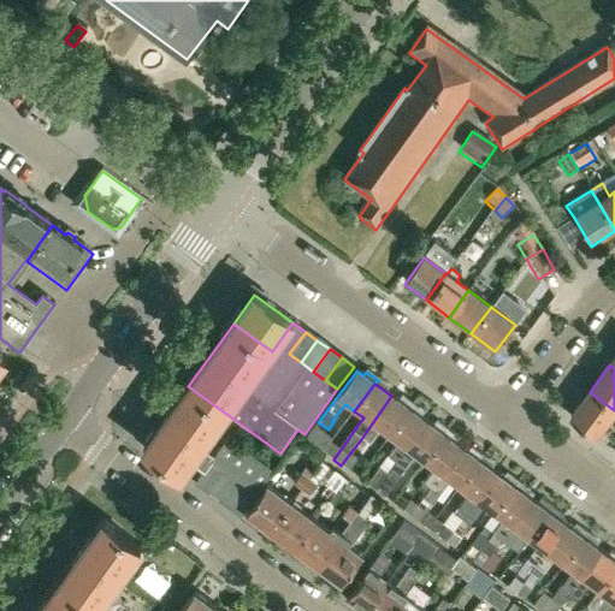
[(182,478),(191,464),(201,449),(226,414),(188,386),(142,449),(182,478)]
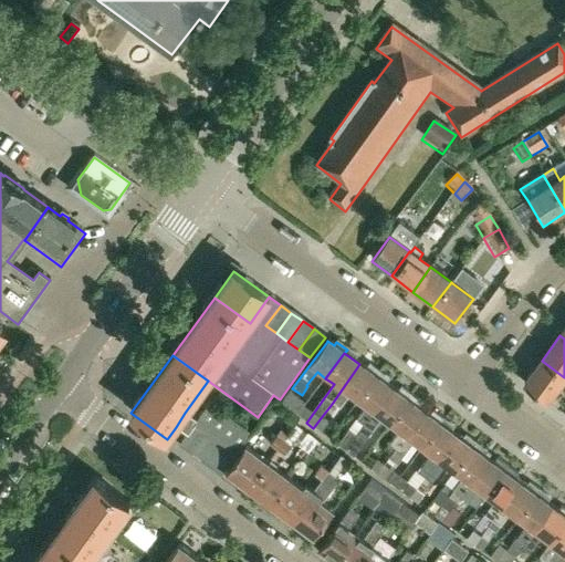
[(523,387),(546,404),(564,378),(564,377),(542,361),(523,387)]
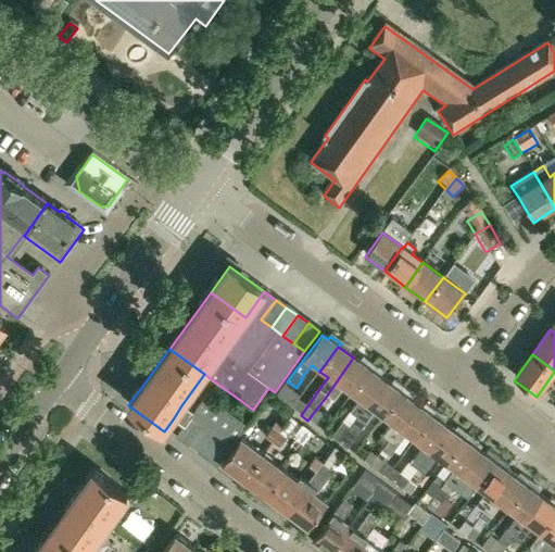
[(342,389),(351,396),(369,369),(353,358),(326,397),(333,402),(342,389)]
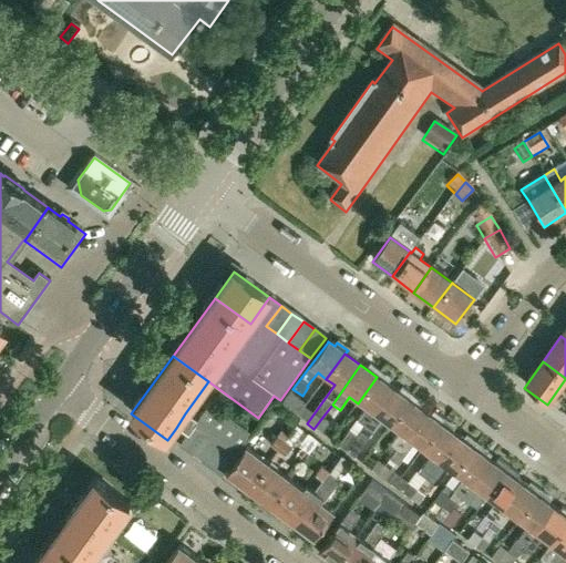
[(358,422),(364,428),(392,389),(377,377),(358,403),(367,410),(358,422)]
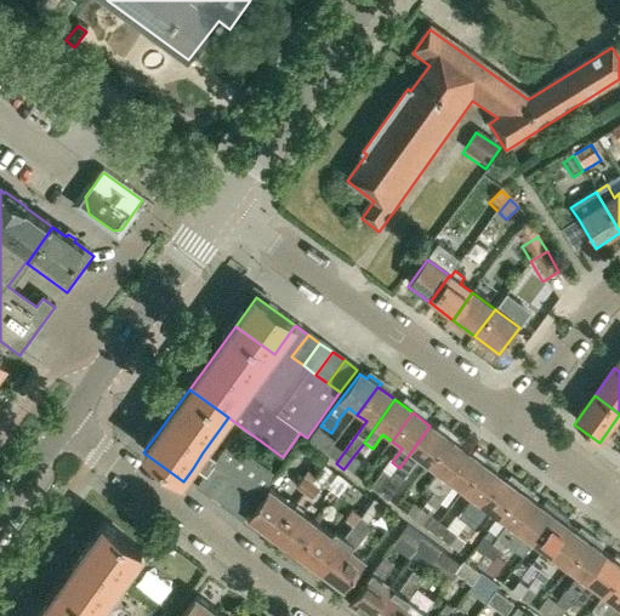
[(379,495),(387,502),(417,461),(426,467),(447,438),(430,426),(399,468),(390,479),(379,495)]
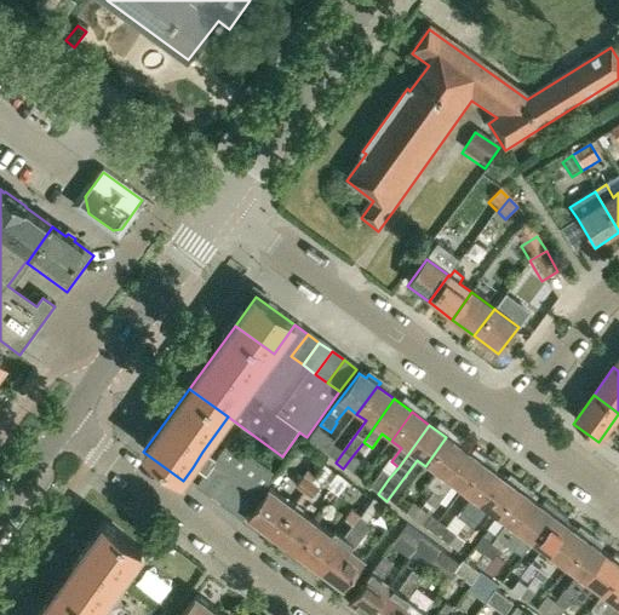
[(328,440),(316,431),(308,443),(320,452),(322,449),(328,440)]
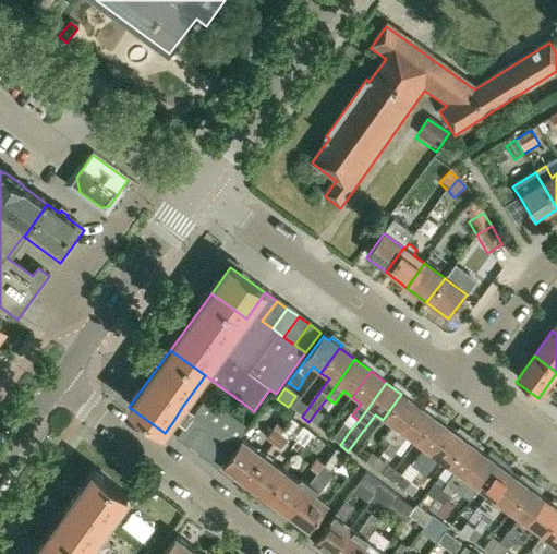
[(383,420),(392,426),(364,464),(372,469),(378,460),(384,454),(418,407),(401,394),(383,420)]
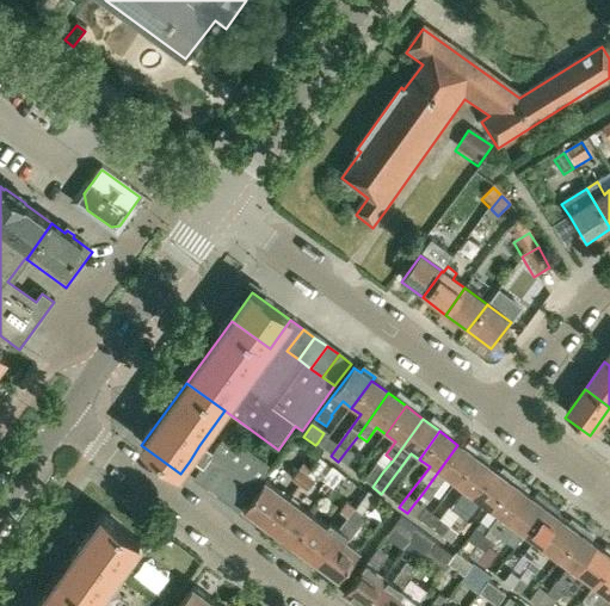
[(245,484),(254,492),(271,469),(226,436),(213,455),(199,445),(190,461),(202,469),(193,482),(205,490),(222,469),(233,476),(245,484)]
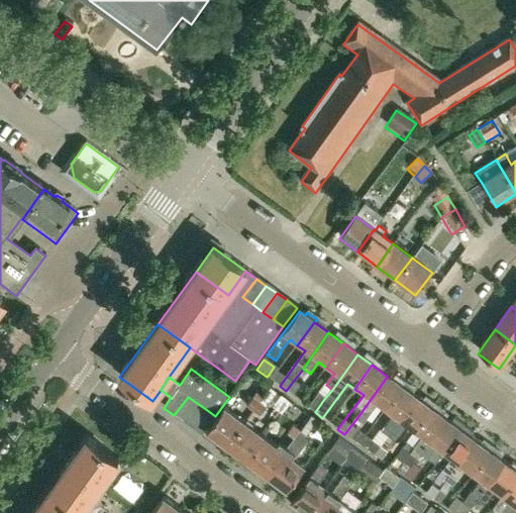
[(387,377),(355,420),(362,425),(369,417),(377,405),(385,411),(402,388),(404,385),(395,378),(393,381),(387,377)]
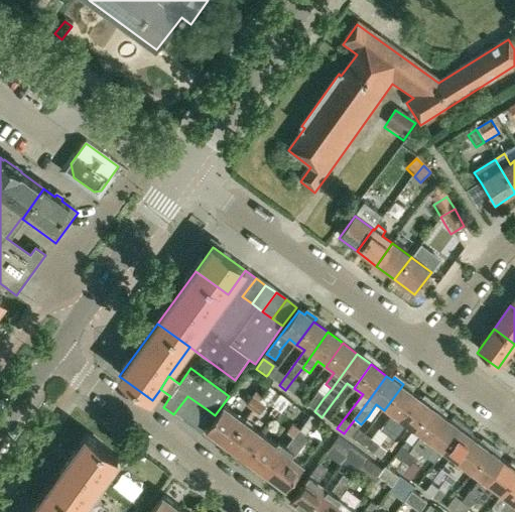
[(285,390),(292,395),(297,387),(291,382),(285,390)]
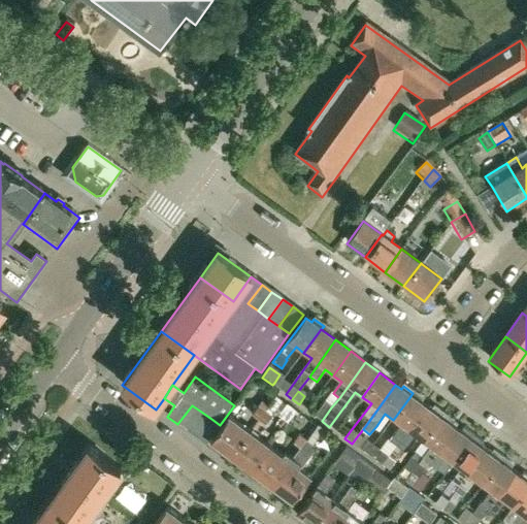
[(393,420),(400,425),(388,441),(395,447),(426,406),(410,396),(393,420)]
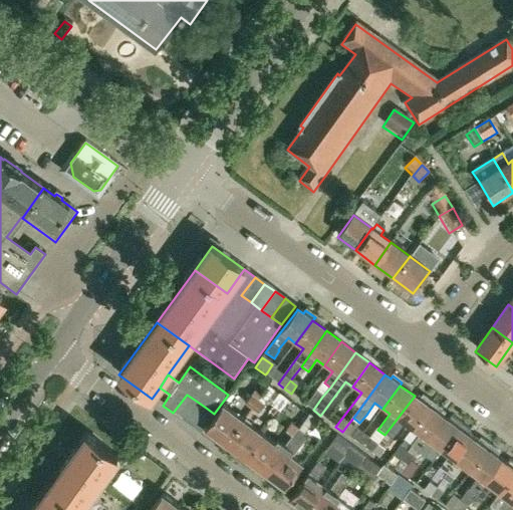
[(267,405),(286,419),(296,405),(277,391),(267,405)]
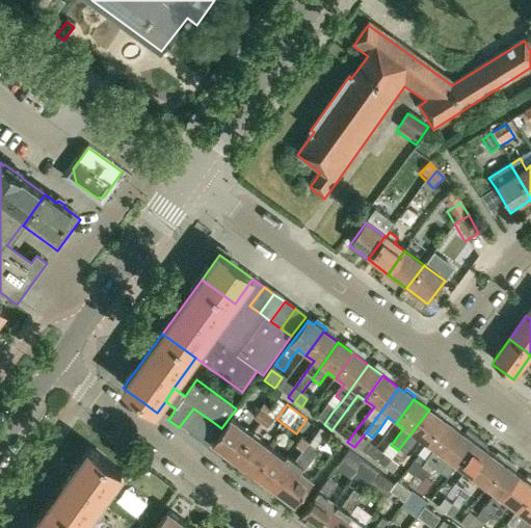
[(264,405),(260,411),(267,416),(270,411),(264,405)]
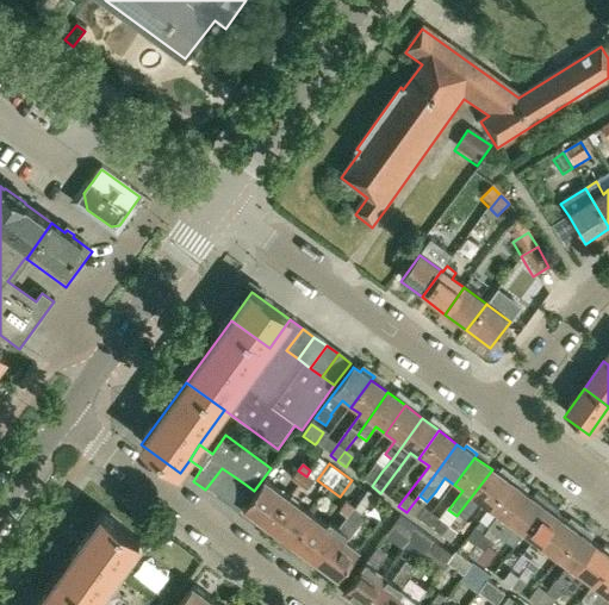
[(372,486),(383,471),(376,465),(364,480),(372,486)]
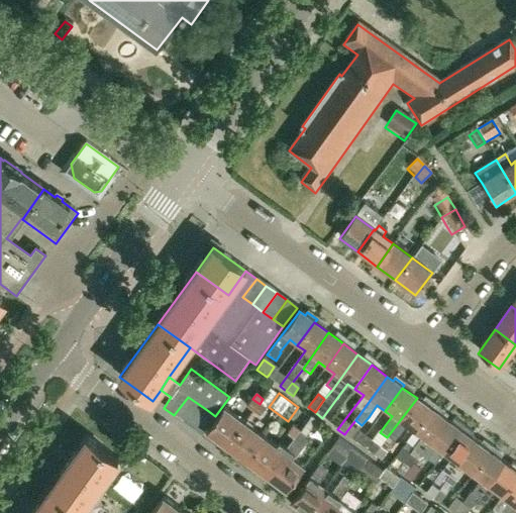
[(174,415),(183,422),(197,403),(188,397),(174,415)]
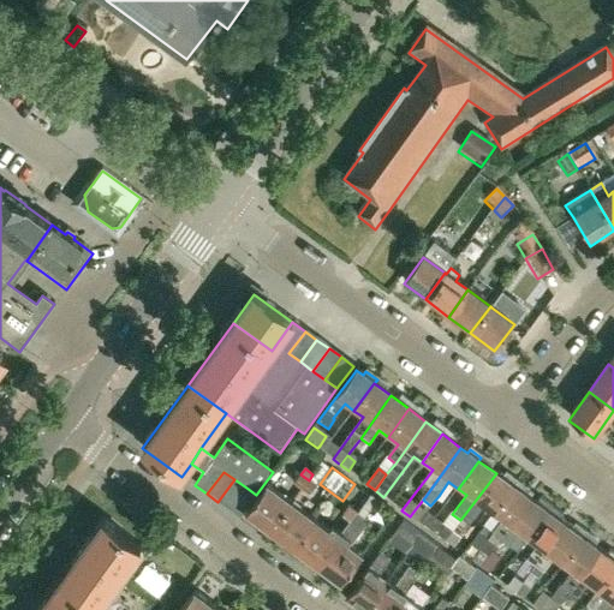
[(483,507),(493,514),(513,486),(496,473),(460,520),(470,526),(483,507)]
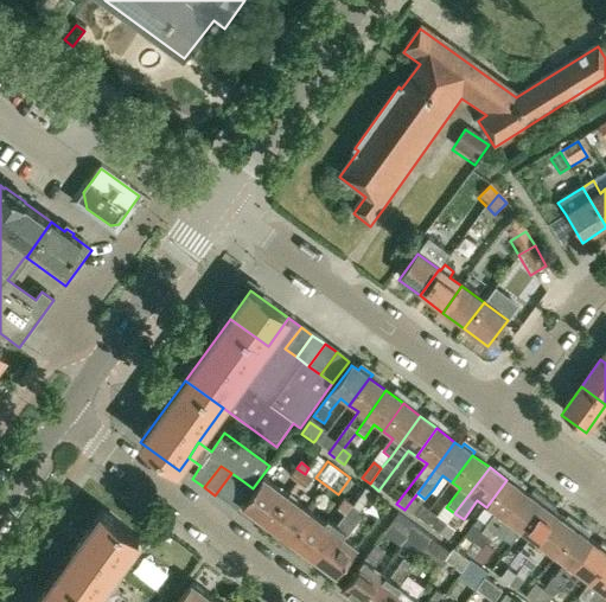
[(289,480),(295,485),(304,474),(297,469),(289,480)]
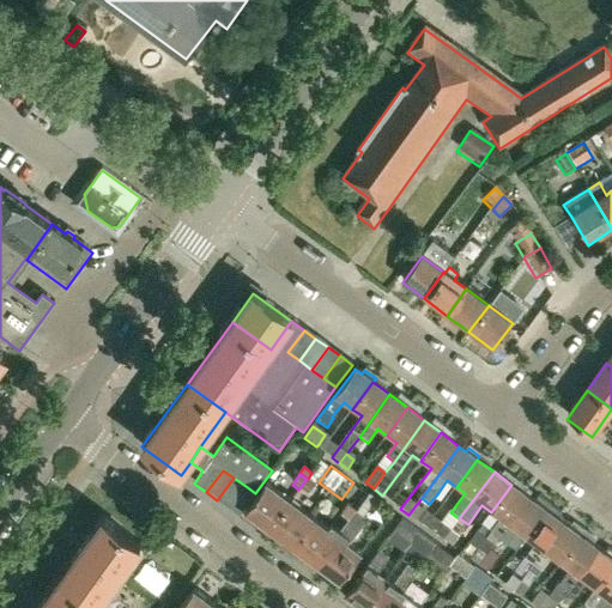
[(229,509),(246,486),(234,478),(217,500),(229,509)]
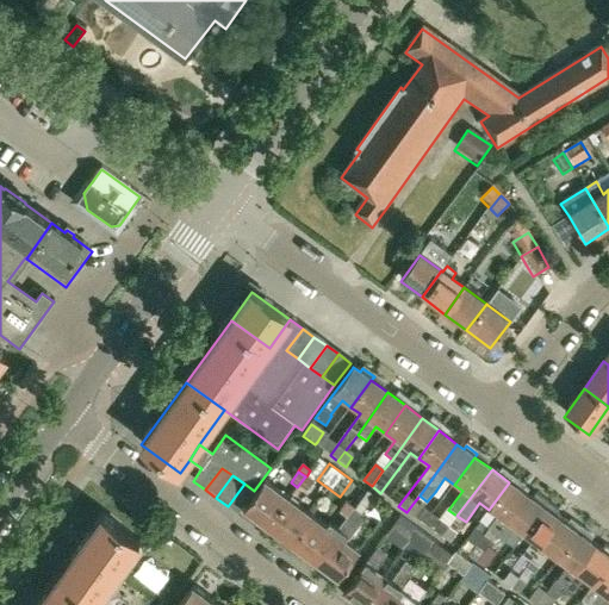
[(314,482),(305,476),(297,487),(305,493),(314,482)]
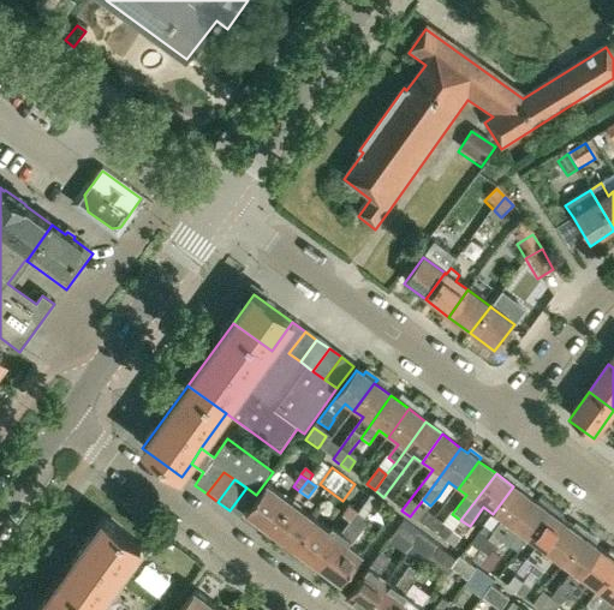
[(245,515),(269,533),(291,503),(267,486),(245,515)]
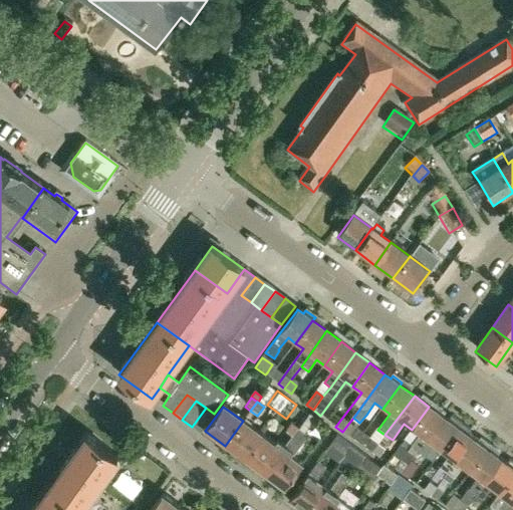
[(414,458),(418,453),(444,418),(429,407),(412,430),(420,436),(408,453),(414,458)]
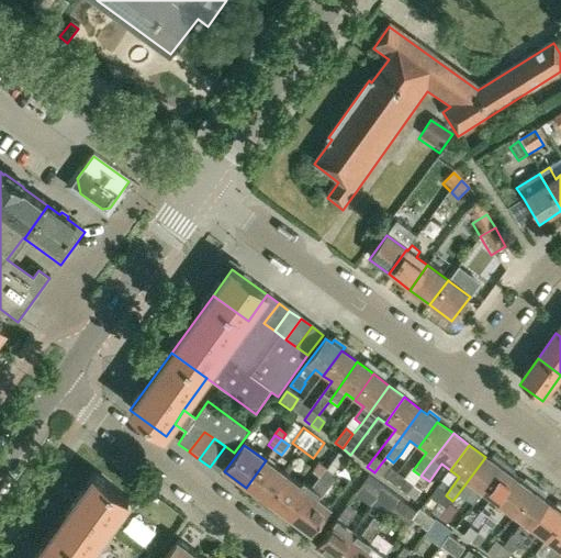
[(220,473),(234,453),(225,446),(210,467),(220,473)]
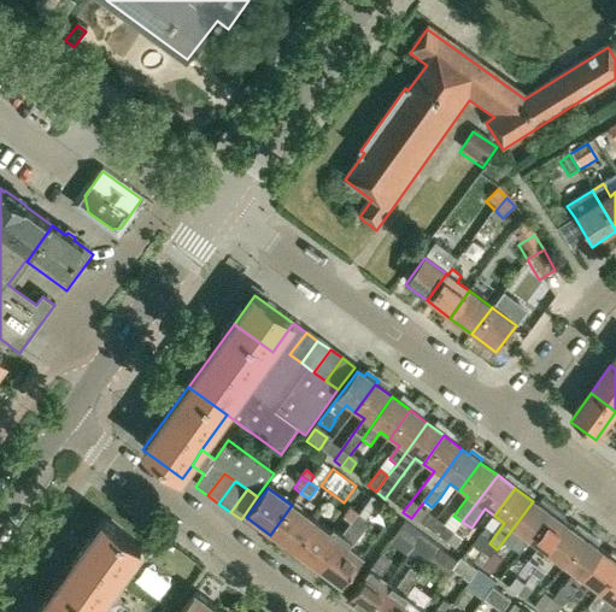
[(342,519),(351,525),(369,500),(362,495),(342,519)]
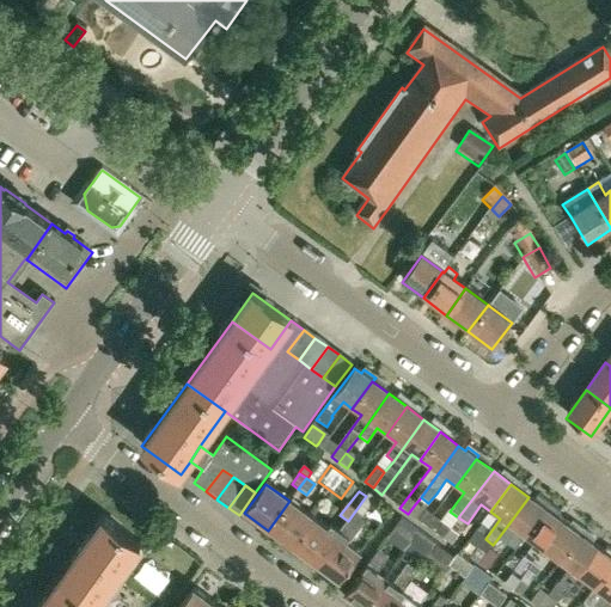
[(349,539),(347,538),(355,527),(356,528),(364,517),(356,512),(368,497),(366,496),(348,521),(340,532),(316,566),(340,584),(361,555),(346,544),(349,539)]
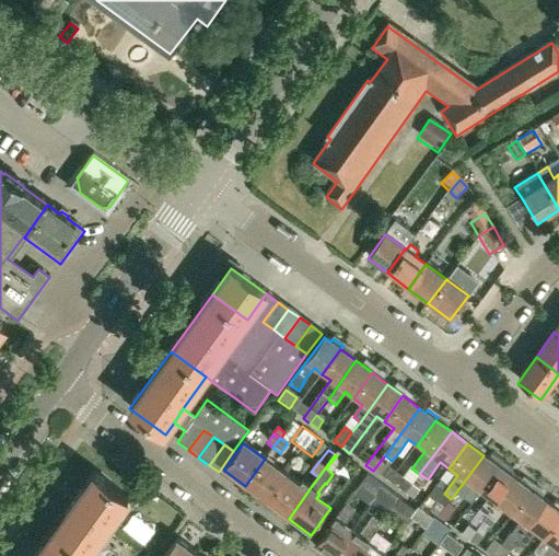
[(472,486),(480,491),(499,466),(484,455),(455,494),(462,499),(472,486)]
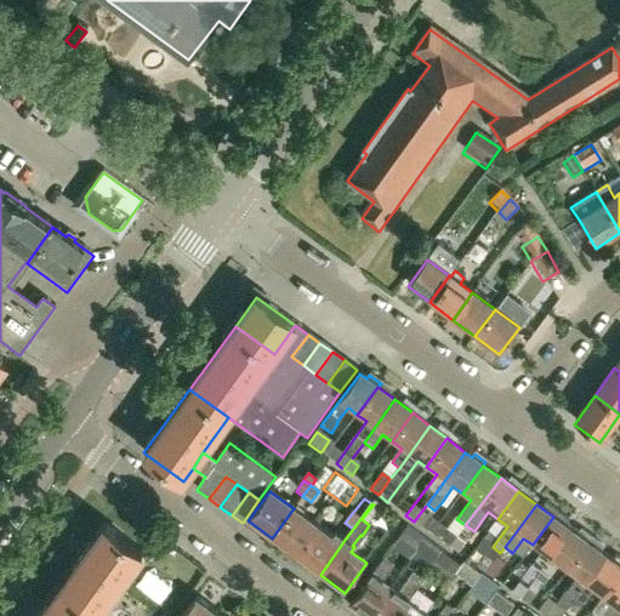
[(272,539),(296,557),(317,526),(294,508),(272,539)]
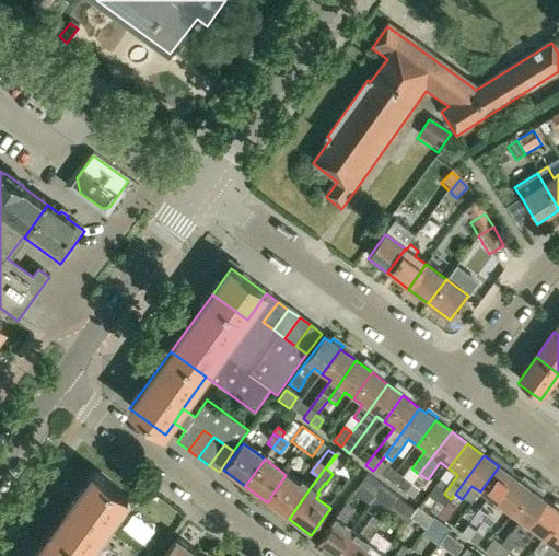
[(373,471),(381,477),(387,467),(380,462),(373,471)]
